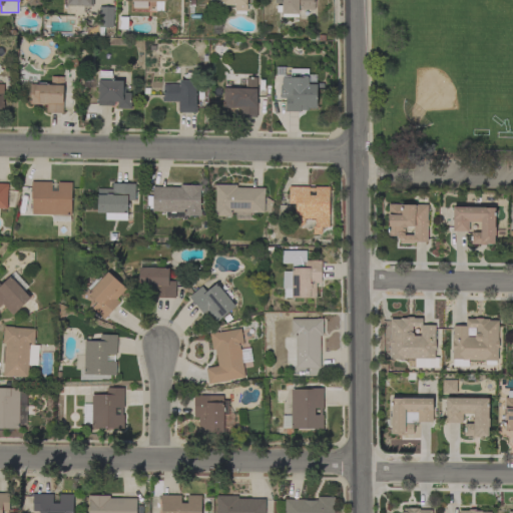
[(90,11),(72,11),(72,5),(67,5),(67,0),(93,0),(93,6),(90,6),(90,11)]
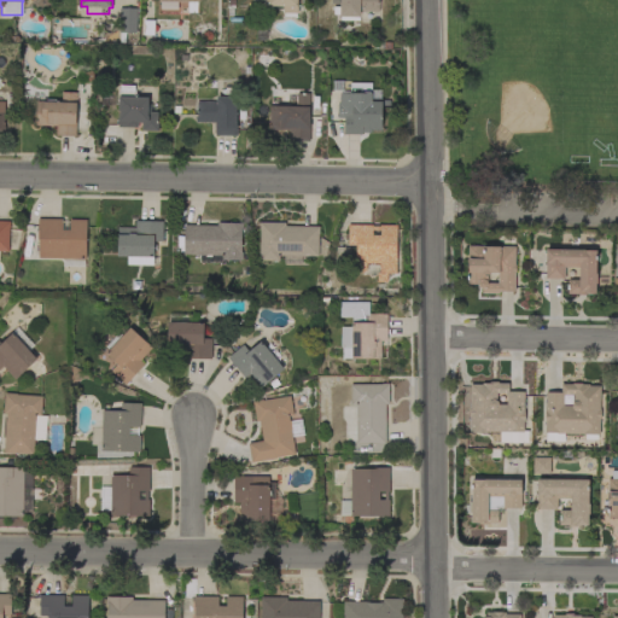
[(176,9),(158,9),(158,0),(199,0),(199,1),(197,1),(197,12),(187,12),(187,1),(176,1),(176,9)]
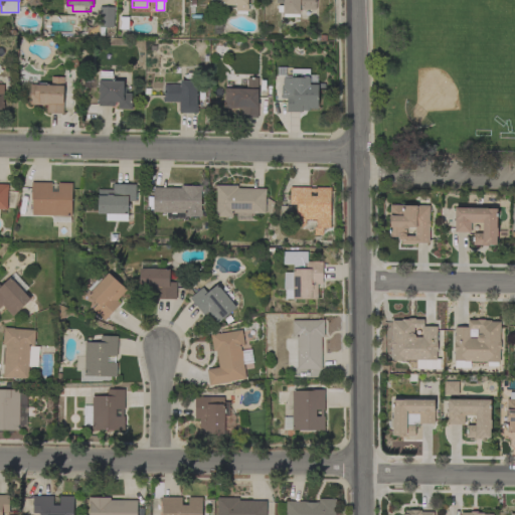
[(247,0),(247,4),(248,4),(247,11),(236,11),(236,5),(222,5),(222,4),(218,4),(218,0),(247,0)]
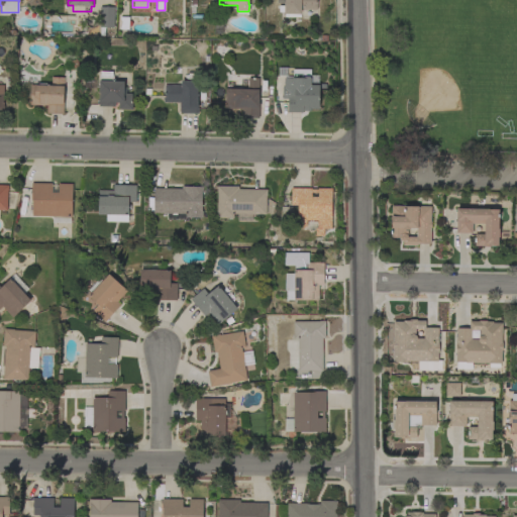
[(278,11),(278,5),(284,5),(284,0),(317,0),(317,9),(311,9),(311,11),(306,11),(306,9),(300,9),(299,13),(299,17),(285,17),(285,14),(284,14),(284,11),(278,11)]
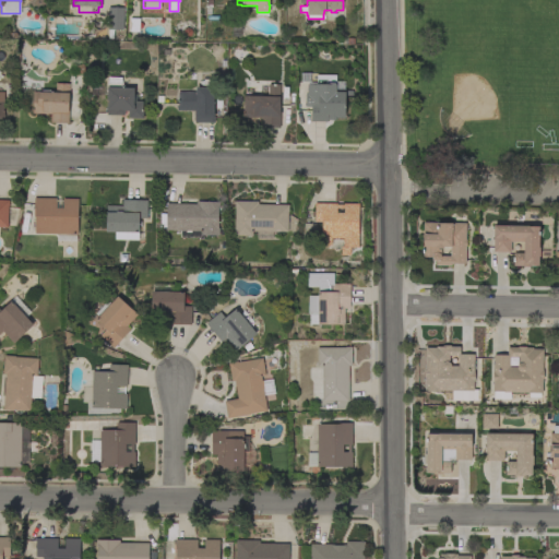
[(123,30),(114,30),(114,37),(108,37),(108,30),(107,30),(108,7),(123,8),(123,30)]
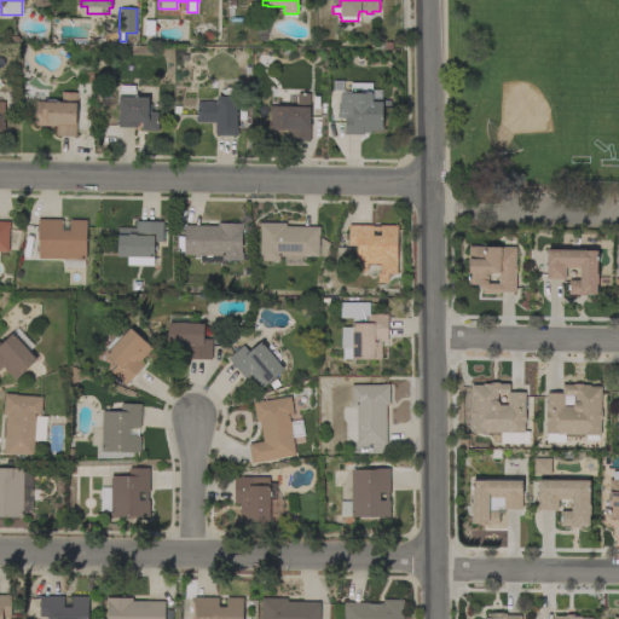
[(337,117),(337,104),(339,104),(340,93),(341,93),(341,90),(333,90),(333,80),(342,80),(342,90),(351,90),(351,82),(370,82),(370,90),(380,90),(380,102),(382,102),(382,131),(363,129),(363,134),(345,134),(345,117),(337,117)]
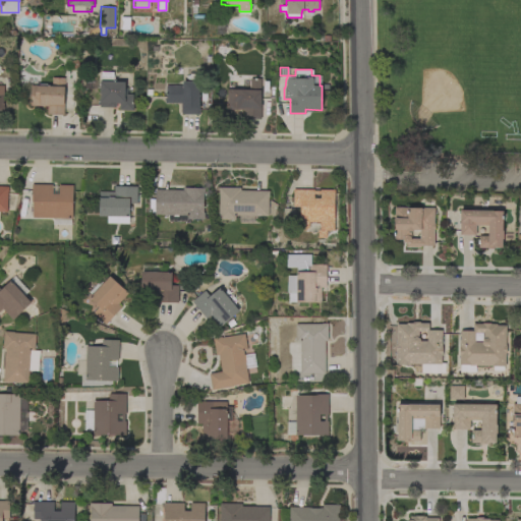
[(132,97),(134,97),(134,102),(132,102),(132,104),(133,104),(133,110),(119,110),(119,108),(100,107),(100,96),(101,96),(101,94),(99,94),(100,81),(101,81),(101,71),(113,72),(113,80),(115,80),(115,81),(124,81),(123,94),(132,94),(132,97)]
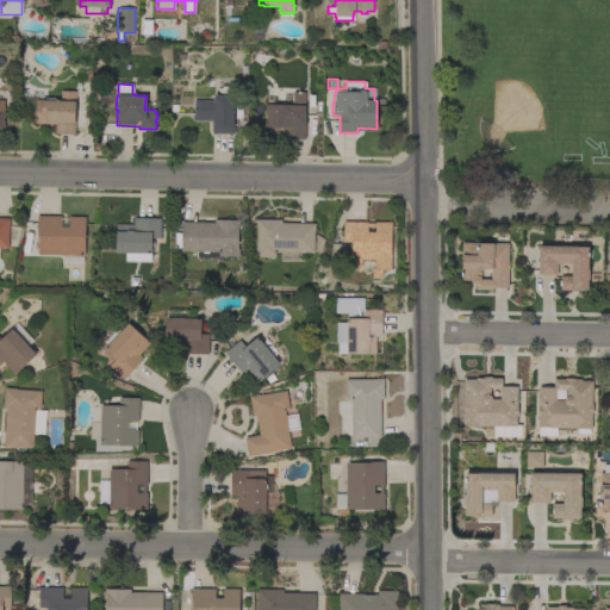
[(193,100),(213,101),(213,95),(223,95),(223,87),(232,87),(232,124),(234,124),(234,134),(212,134),(212,120),(193,120),(193,100)]
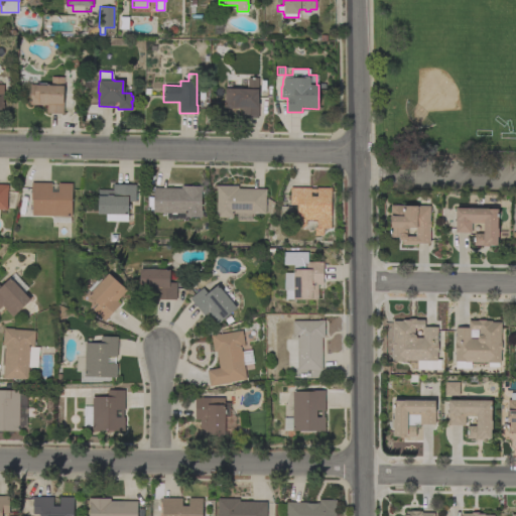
[(46,113),(47,105),(29,105),(30,85),(38,85),(39,83),(46,84),(46,85),(50,86),(50,77),(65,77),(65,87),(63,87),(62,102),(63,102),(62,114),(46,113)]
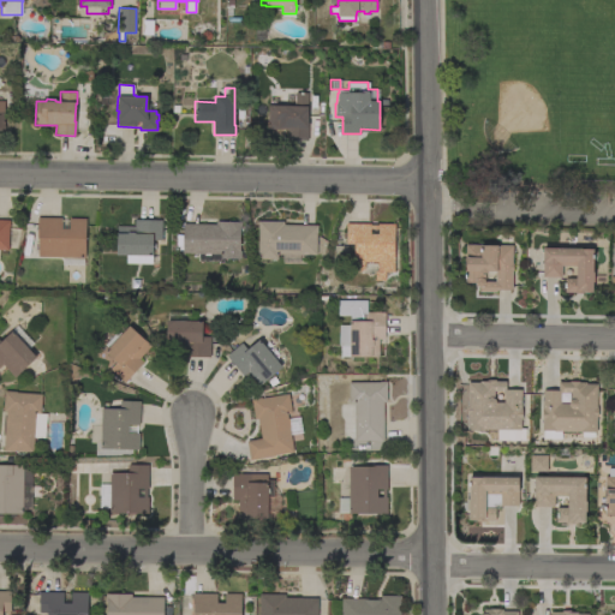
[(287,141),(288,130),(267,129),(267,115),(268,115),(268,105),(286,106),(286,94),(296,94),(296,93),(308,93),(308,123),(309,123),(308,141),(287,141)]
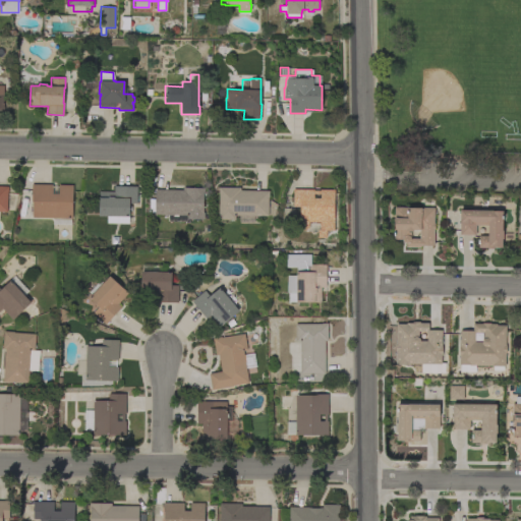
[(70,225),(51,224),(52,218),(33,218),(33,195),(32,195),(32,184),(52,184),(52,194),(58,194),(59,185),(72,185),(72,219),(70,219),(70,225)]
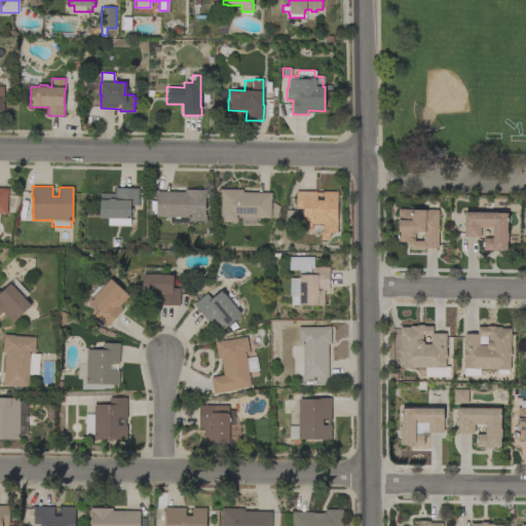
[(0,187),(8,188),(8,194),(7,194),(7,214),(0,214),(0,187)]
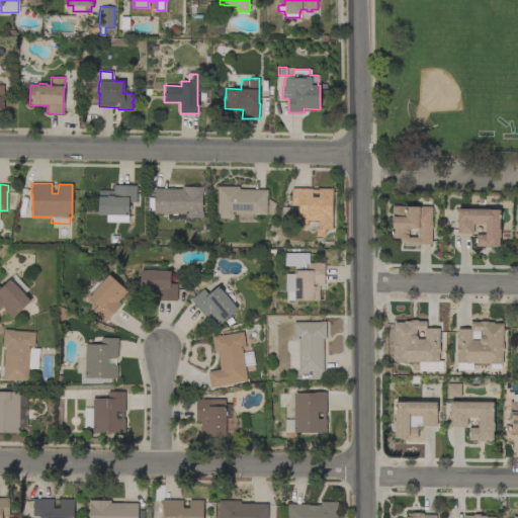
[(106,222),(106,214),(98,214),(99,190),(113,190),(113,185),(137,185),(136,202),(128,202),(127,223),(106,222)]
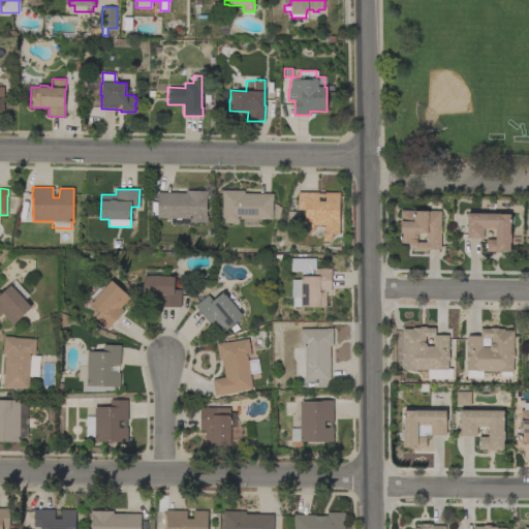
[(186,193),(186,190),(208,191),(208,197),(207,196),(206,216),(208,216),(208,222),(190,222),(190,219),(157,218),(158,192),(186,193)]
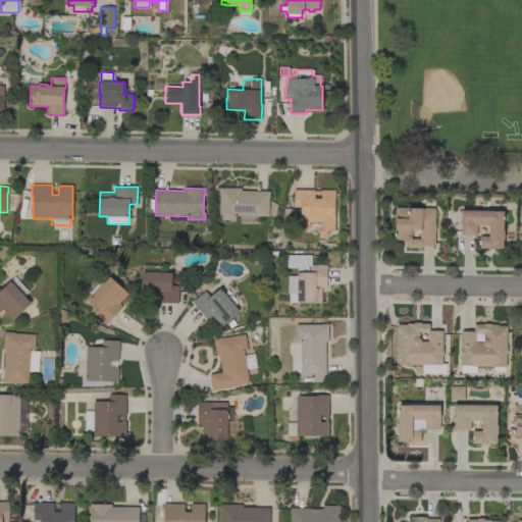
[(253,222),(240,222),(240,216),(236,216),(236,220),(219,219),(219,194),(219,188),(241,188),(241,191),(269,191),(269,198),(268,198),(268,216),(253,216),(253,222)]
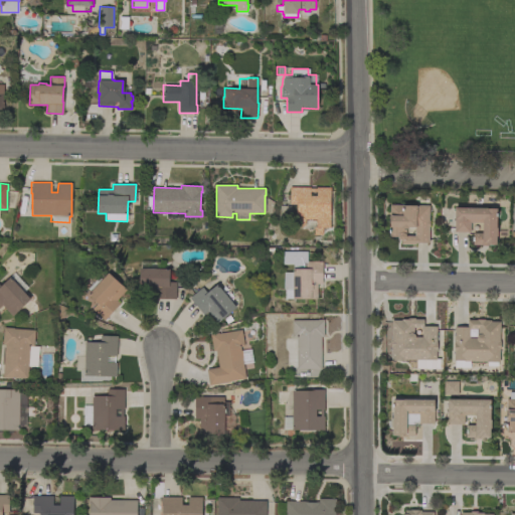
[(310,187),(310,188),(317,188),(317,187),(331,187),(330,228),(323,228),(323,235),(314,235),(314,227),(316,227),(316,219),(306,219),(305,226),(303,226),(303,227),(296,227),(297,204),(290,204),(290,187),(310,187)]
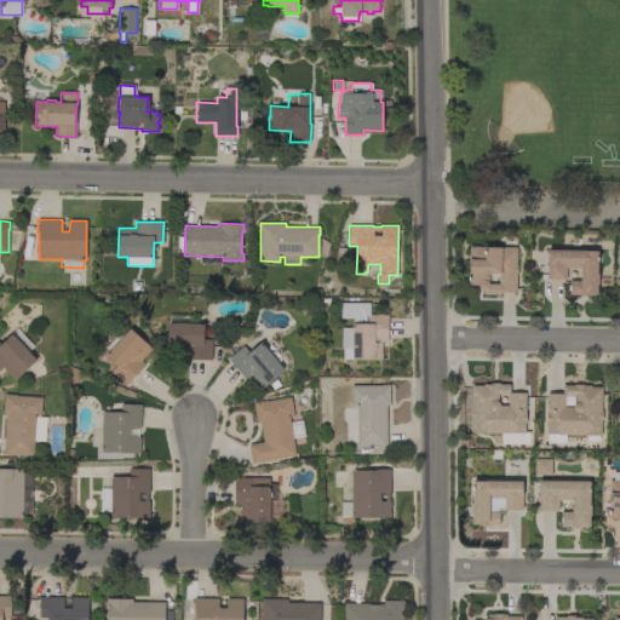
[(516,265),(517,265),(517,274),(516,274),(516,292),(500,292),(500,294),(483,294),(483,291),(480,288),(478,285),(469,285),(469,247),(517,247),(516,265)]
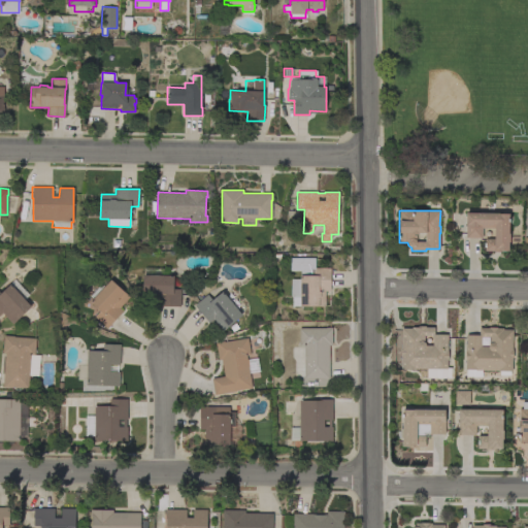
[(498,213),(509,215),(508,234),(509,234),(509,242),(508,242),(508,251),(501,251),(501,252),(493,252),(485,251),(485,239),(494,239),(494,229),(482,228),(482,238),(465,238),(466,212),(498,213)]
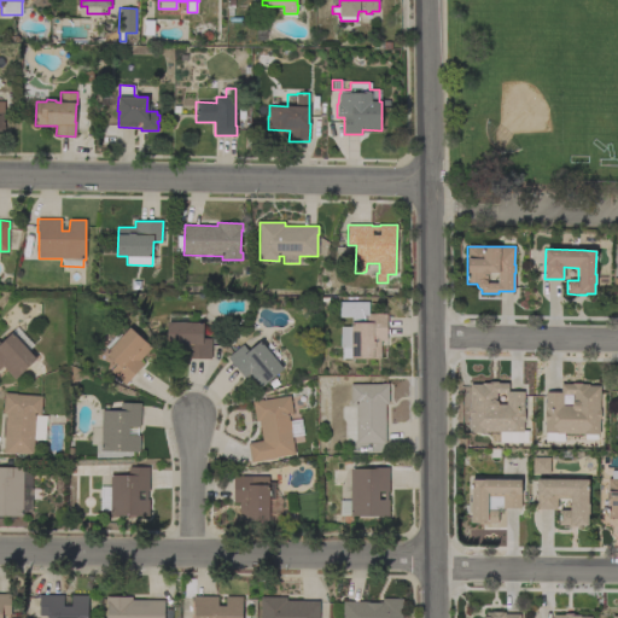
[(340,357),(340,326),(351,326),(351,322),(351,318),(339,318),(339,302),(368,302),(368,314),(386,314),(386,342),(382,342),(380,360),(351,359),(351,357),(340,357)]
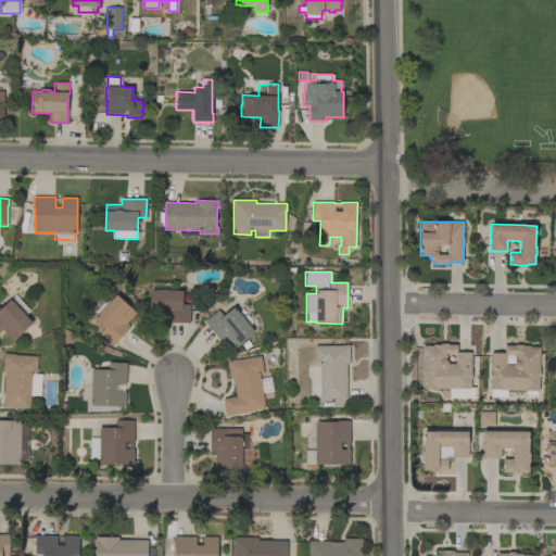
[(182,290),(182,304),(190,304),(190,323),(166,323),(166,316),(150,316),(151,281),(175,282),(175,290),(182,290)]
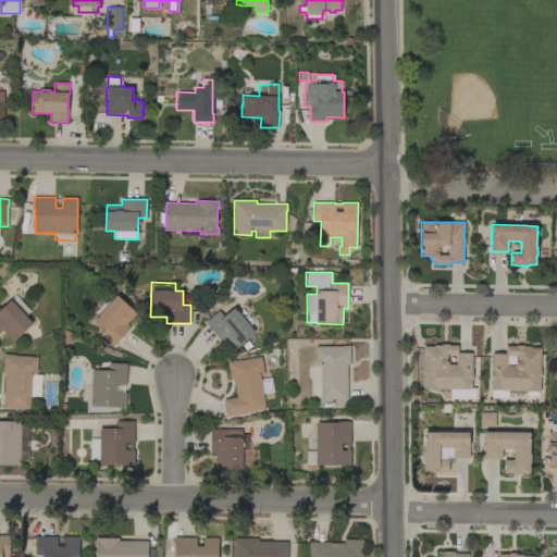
[(8,300),(14,294),(29,311),(24,316),(33,324),(13,342),(2,330),(0,332),(0,309),(9,301),(8,300)]
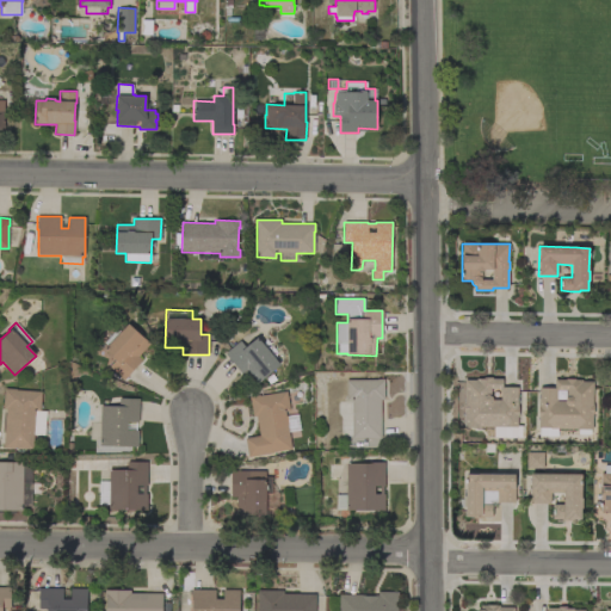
[(128,323),(150,344),(139,356),(142,360),(124,380),(110,366),(116,360),(104,350),(128,323)]
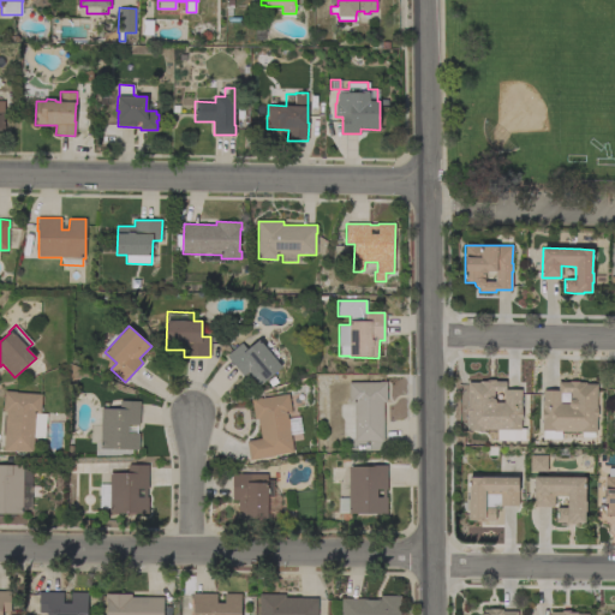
[(281,366),(260,386),(249,371),(243,376),(226,356),(242,342),(248,350),(258,340),(281,366)]
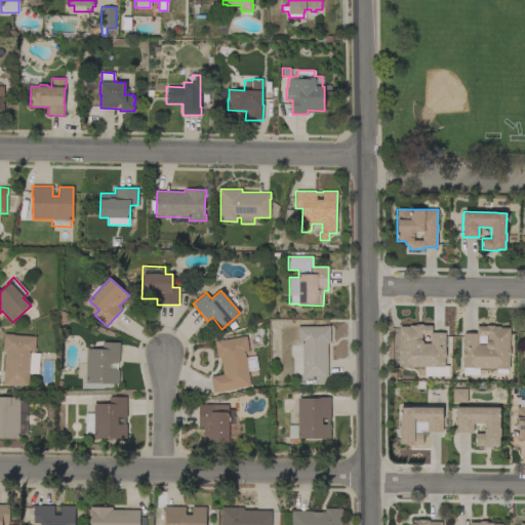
[(448,365),(448,376),(422,375),(423,367),(412,367),(399,367),(399,354),(398,354),(398,347),(399,347),(400,327),(409,327),(409,325),(415,325),(415,324),(422,324),(422,326),(432,326),(432,332),(445,332),(445,350),(445,358),(444,358),(444,365),(448,365)]
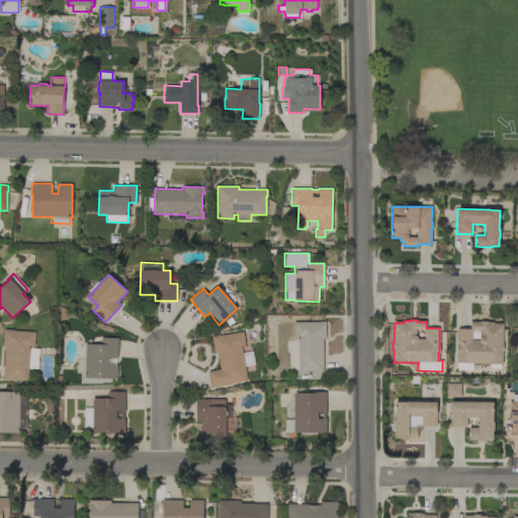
[(323,371),(298,371),(298,339),(293,339),(293,322),(320,322),(320,321),(326,321),(326,339),(323,339),(323,371)]
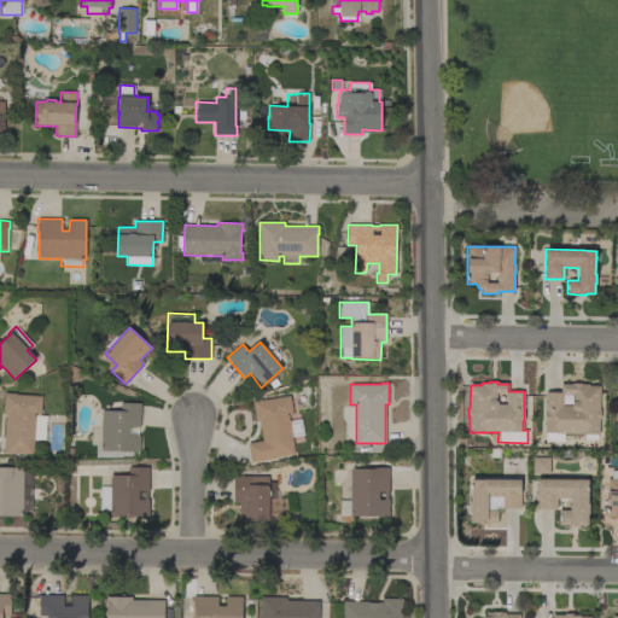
[(599,410),(600,410),(600,419),(599,419),(599,435),(596,435),(595,439),(587,438),(587,435),(583,435),(583,436),(569,436),(569,433),(563,433),(563,441),(547,441),(547,432),(544,432),(544,423),(544,412),(546,412),(546,392),(560,392),(561,384),(572,384),(572,383),(581,384),(581,385),(588,385),(588,386),(600,386),(599,410)]
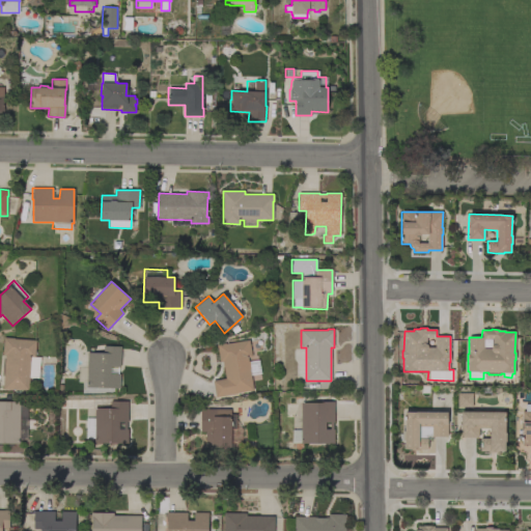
[(37,357),(35,376),(29,375),(28,390),(14,389),(14,390),(3,389),(5,356),(2,355),(3,337),(14,338),(14,339),(36,340),(35,357),(37,357)]
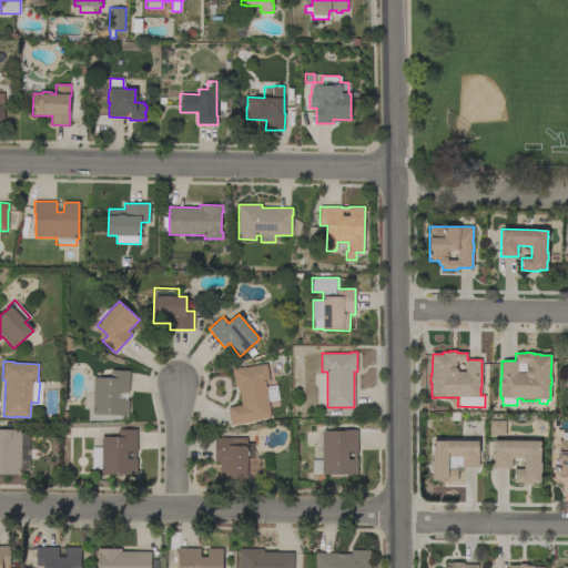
[(275,385),(279,399),(269,402),(271,418),(231,425),(227,407),(241,405),(239,387),(235,387),(232,368),(242,367),(266,364),(270,382),(265,383),(266,386),(275,385)]
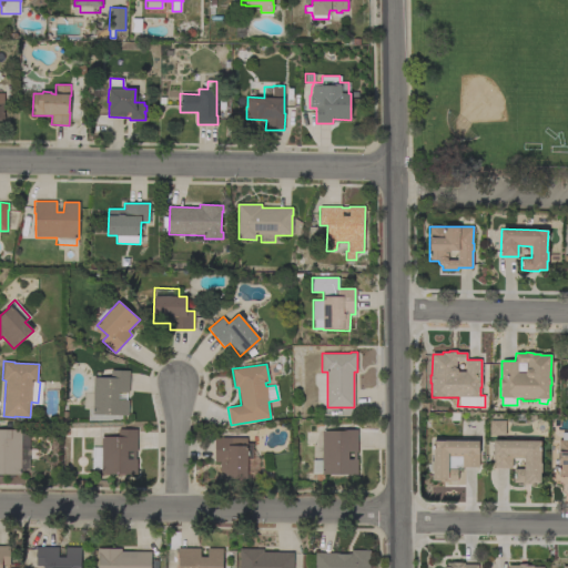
[(129,393),(119,393),(119,399),(129,401),(128,415),(92,415),(93,377),(110,378),(111,371),(130,371),(129,393)]
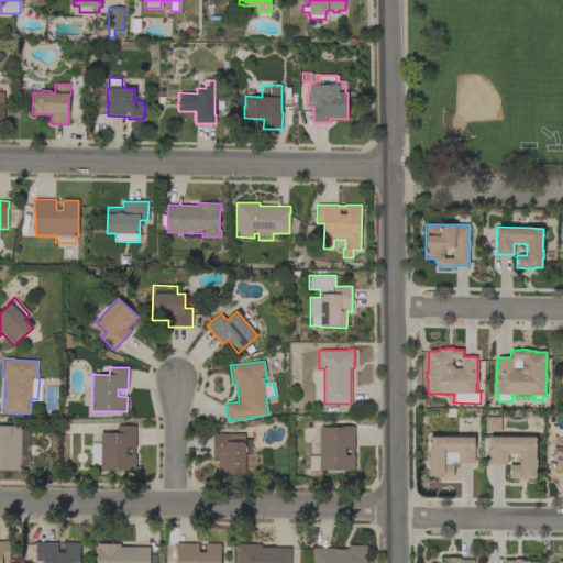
[(501,417),(501,432),(485,432),(485,417),(501,417)]
